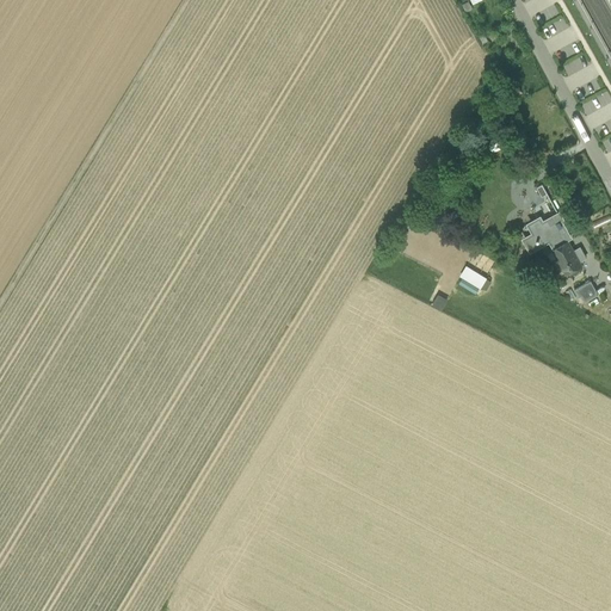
[(547,26),(551,36),(569,26),(563,17),(547,26)]
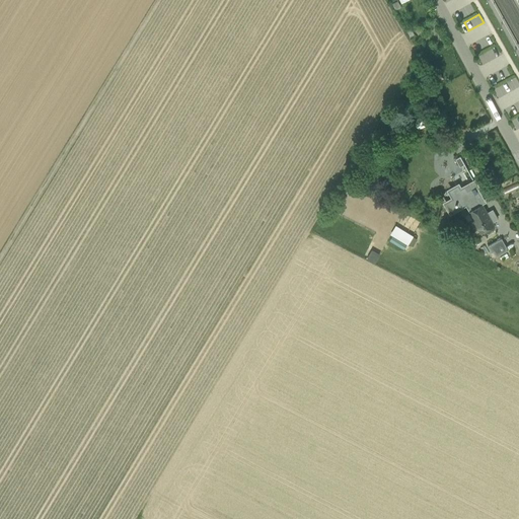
[(477,53),(483,64),(502,55),(497,45),(477,53)]
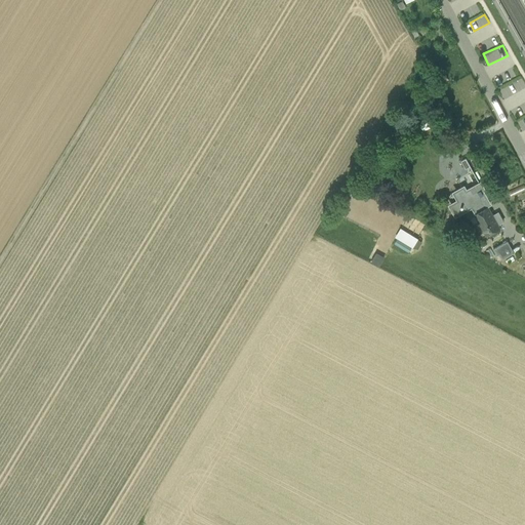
[(503,96),(524,88),(524,81),(524,78),(499,87),(503,96)]
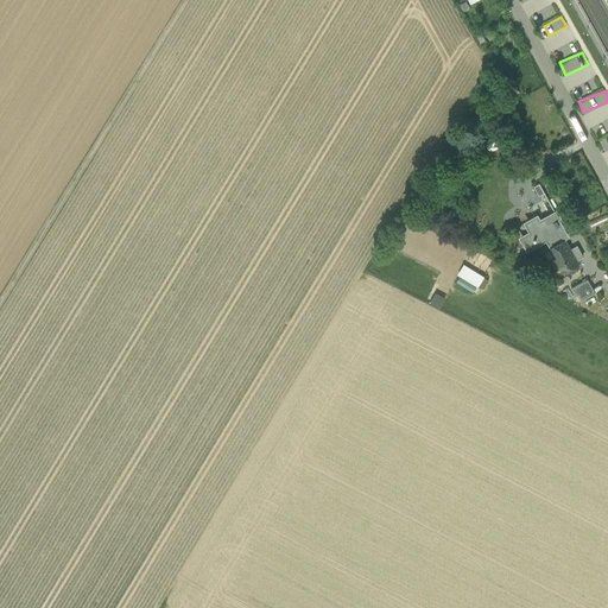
[(548,238),(552,247),(564,240),(559,232),(563,229),(557,219),(548,225),(544,220),(539,222),(537,217),(527,223),(532,233),(523,238),(529,248),(533,246),(533,245),(548,238)]
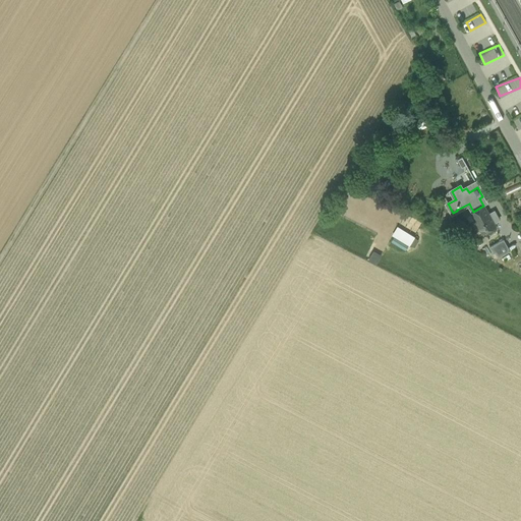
[(470,213),(481,233),(496,226),(484,205),(483,206),(473,212),(470,213)]
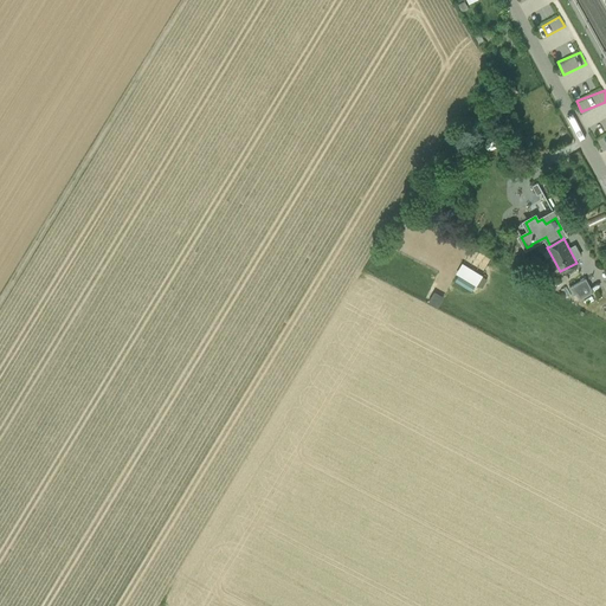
[(452,278),(472,291),(476,284),(481,288),(488,278),(462,263),(452,278)]
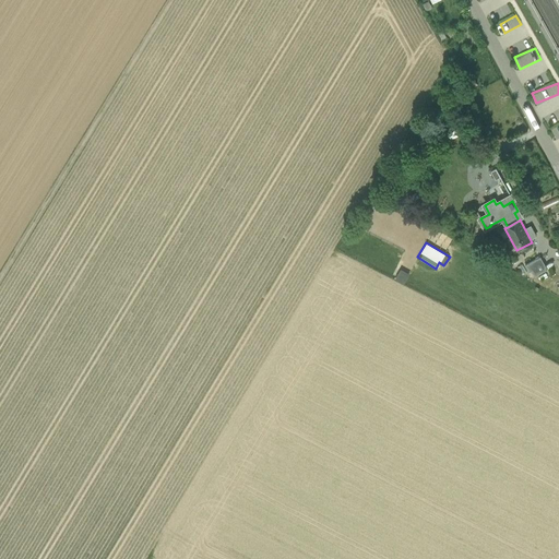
[(531,270),(534,276),(547,270),(539,257),(525,265),(528,271),(531,270)]
